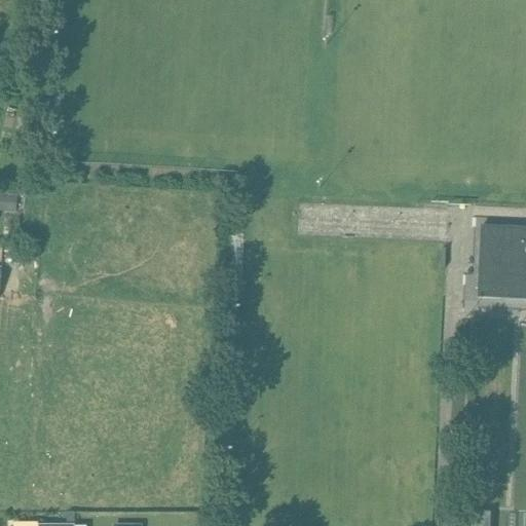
[(525,229),(481,227),(478,298),(525,300),(525,229)]
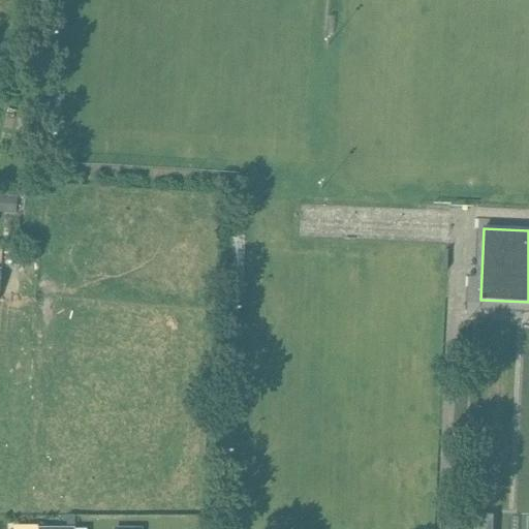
[(487,528),(488,516),(475,515),(474,528),(487,528)]
